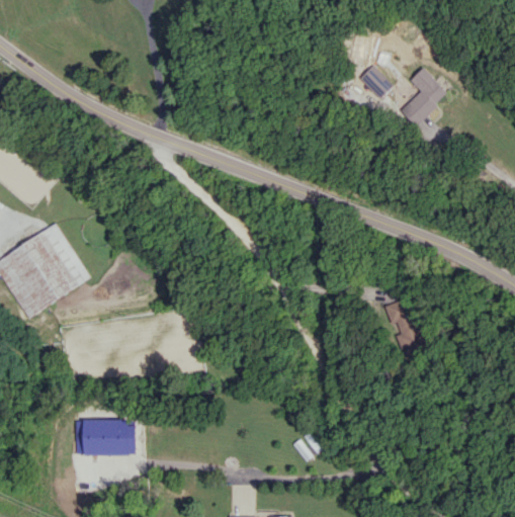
[(392,83),(371,63),(358,76),(377,96),(392,83)]
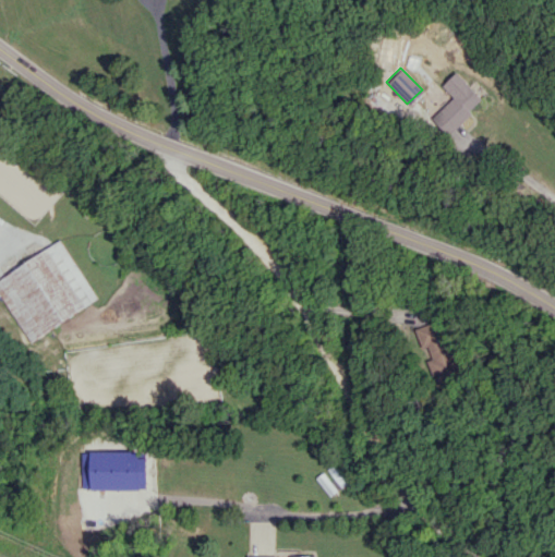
[(451,96),(431,116),(446,132),(482,99),(455,70),(441,84),(451,96)]
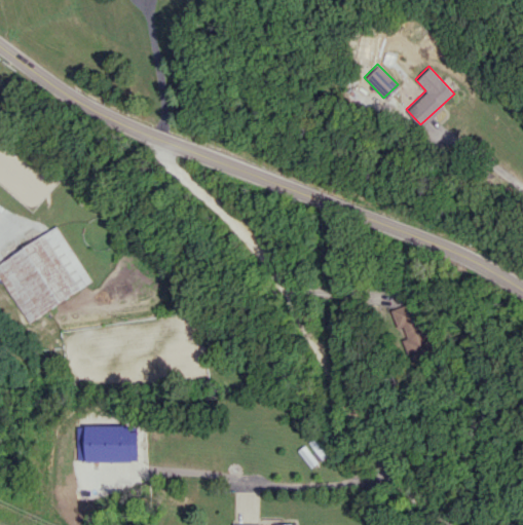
[(91,282),(58,225),(0,259),(0,279),(25,321),(91,282)]
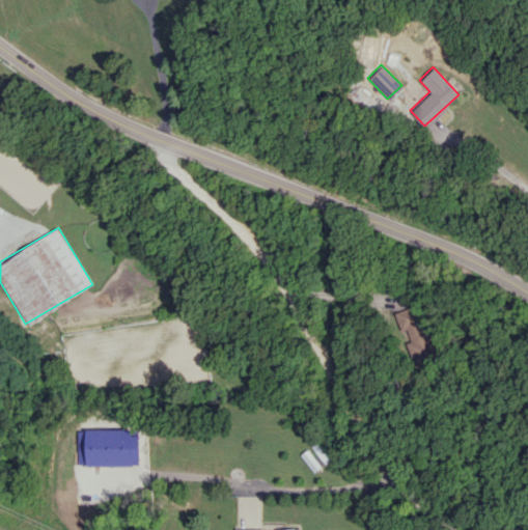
[(388,310),(395,331),(401,328),(406,340),(399,343),(408,366),(435,356),(414,301),(388,310)]
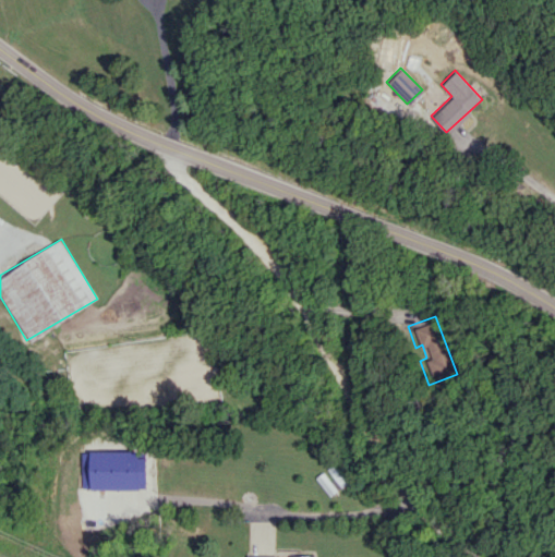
[(89,450),(89,487),(146,487),(146,456),(139,456),(139,450),(89,450)]
